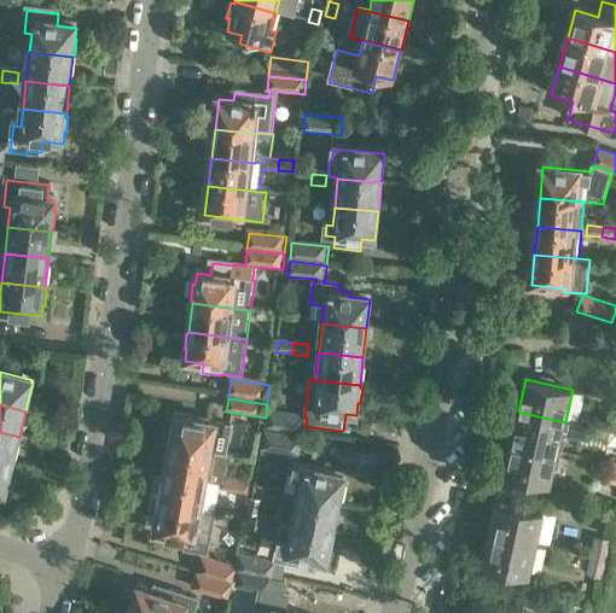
[(267,428),(304,435),(306,426),(307,418),(269,412),(267,428)]
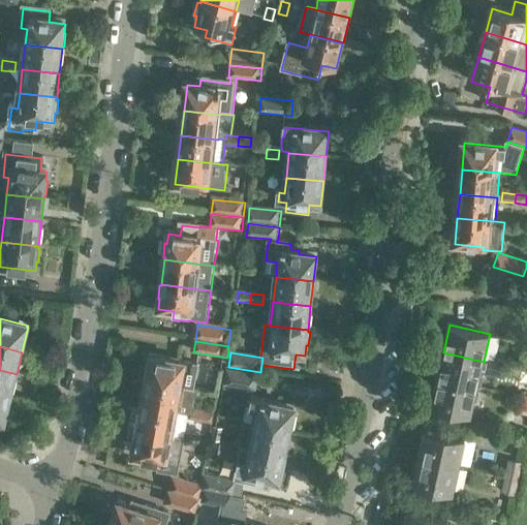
[(484,362),(443,352),(437,379),(477,389),(484,362)]
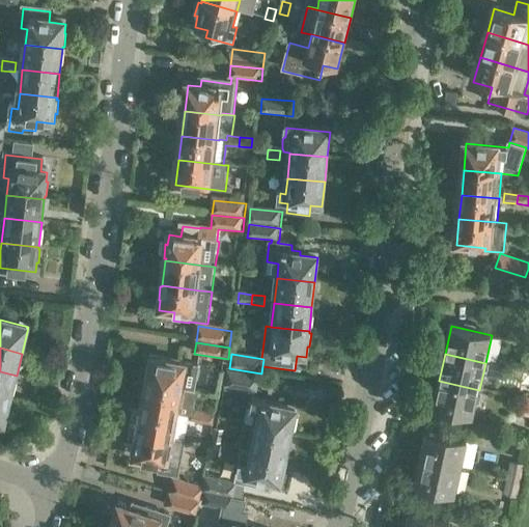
[(151,360),(146,386),(185,393),(196,395),(200,368),(195,367),(151,360)]
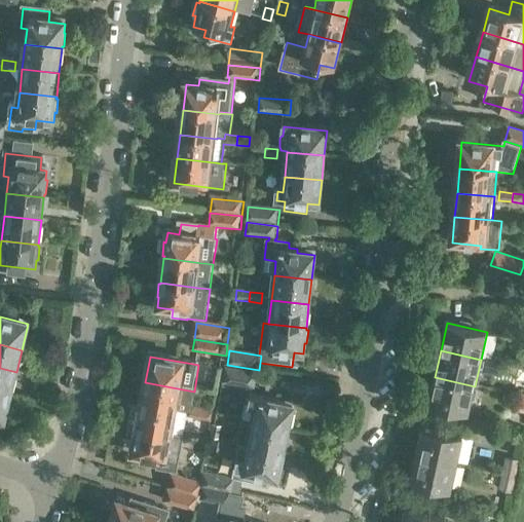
[(518,367),(495,363),(492,375),(515,380),(518,367)]
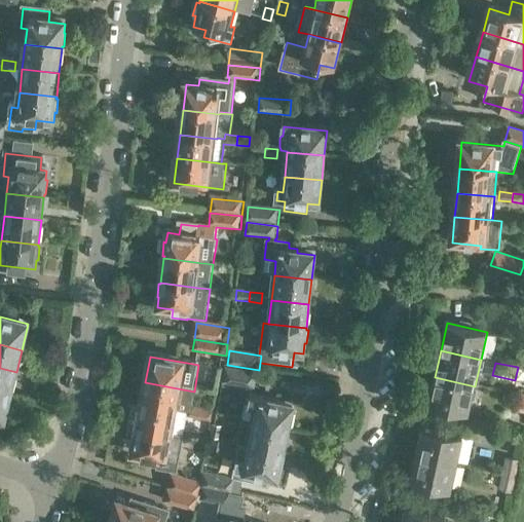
[(0,368),(0,394),(10,397),(16,372),(0,368)]
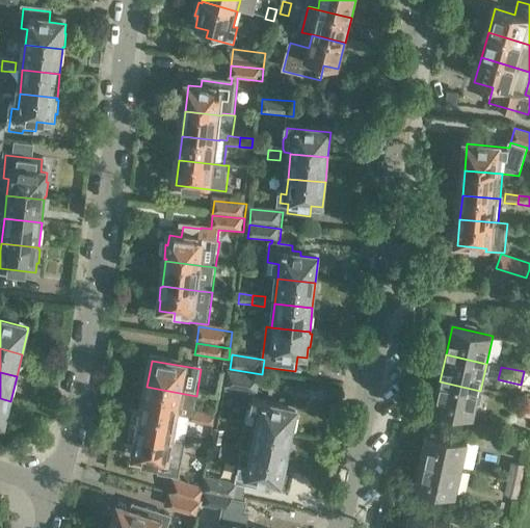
[(227,388),(259,393),(261,378),(229,373),(227,388)]
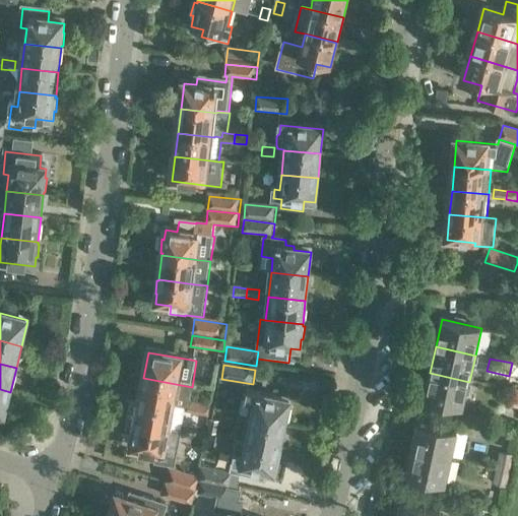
[(469,382),(430,373),(424,400),(463,409),(469,382)]
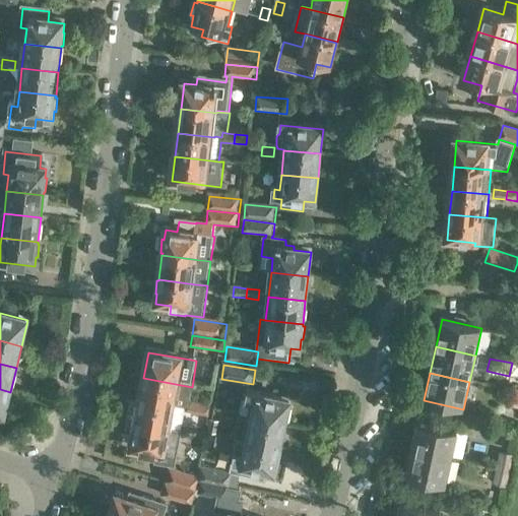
[(143,378),(139,400),(177,407),(185,408),(186,403),(189,404),(192,387),(181,385),(143,378)]
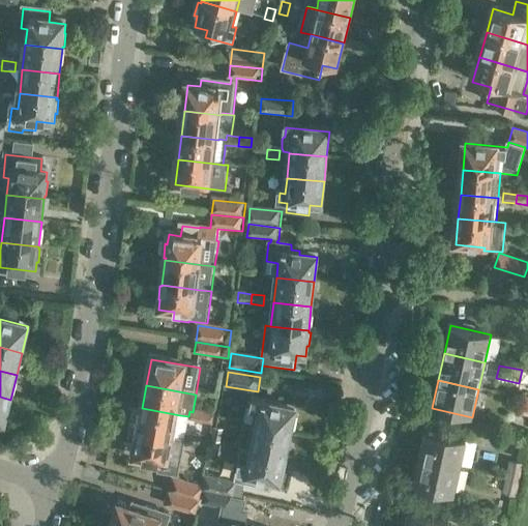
[(0,397),(0,422),(4,424),(10,400),(0,397)]
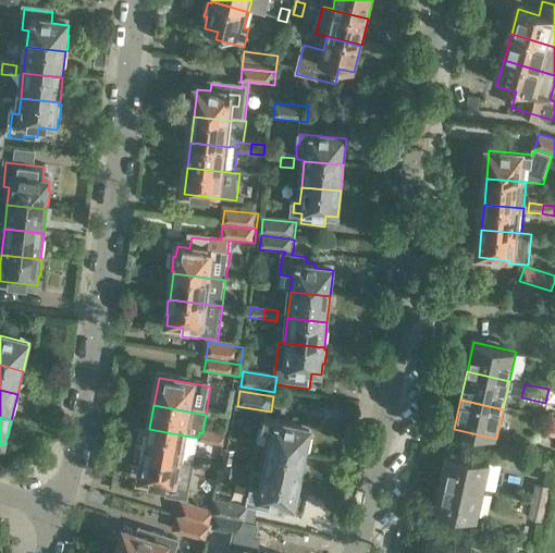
[(267,447),(305,455),(310,430),(266,421),(263,430),(260,429),(256,446),(266,447),(267,447)]
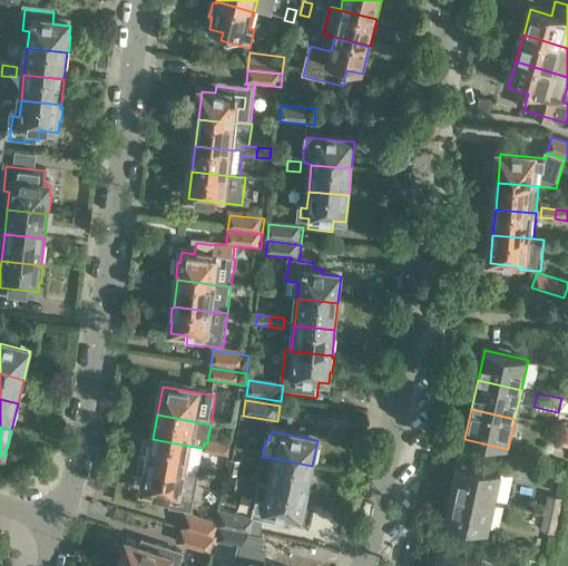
[(153,439),(148,465),(189,472),(199,474),(204,452),(202,452),(203,448),(194,447),(153,439)]
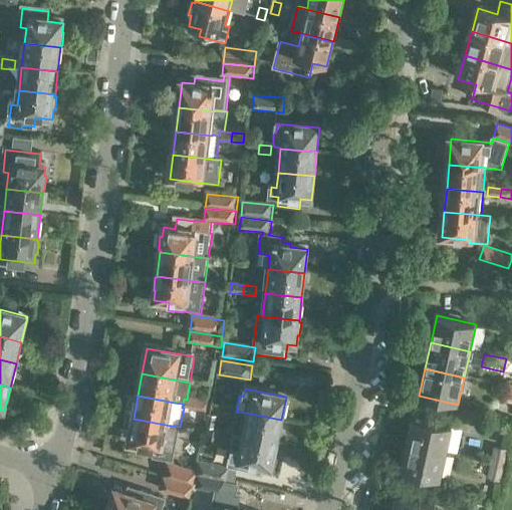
[(182,408),(196,411),(197,402),(187,400),(184,399),(183,404),(182,408)]
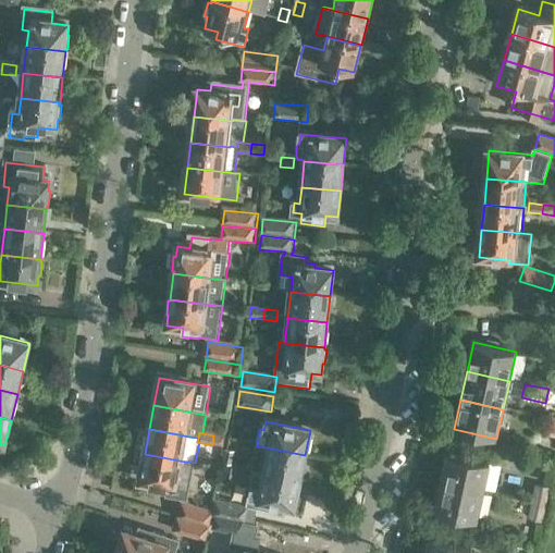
[(213,435),(212,445),(224,447),(226,438),(213,435)]
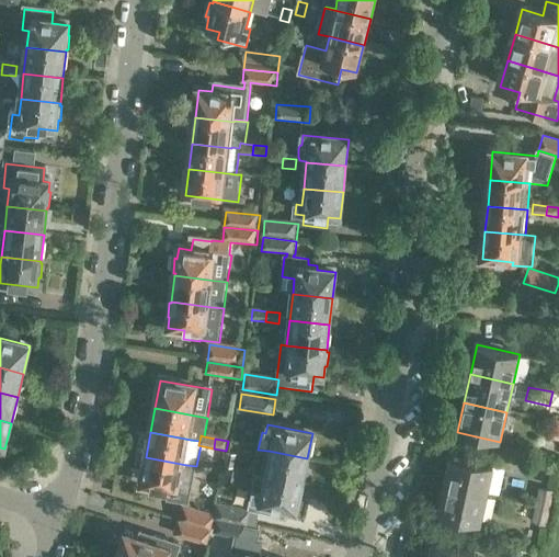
[(262,476),(262,477),(301,485),(307,458),(269,451),(267,451),(262,476)]
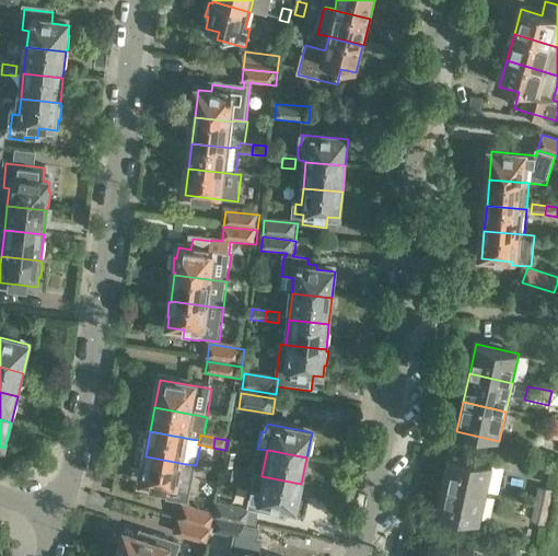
[(225,467),(235,470),(237,456),(228,454),(225,467)]
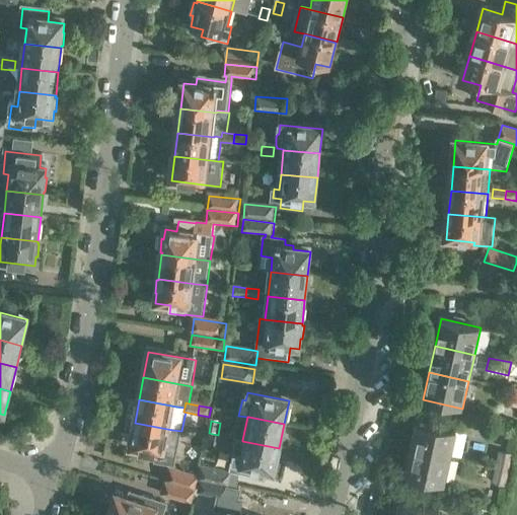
[(135,423),(131,448),(156,452),(154,463),(175,467),(182,431),(181,431),(172,430),(135,423)]
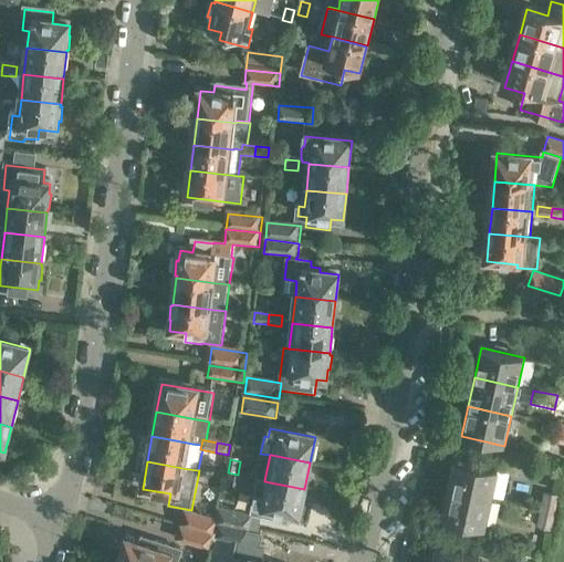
[(449,491),(491,501),(498,471),(456,461),(449,491)]
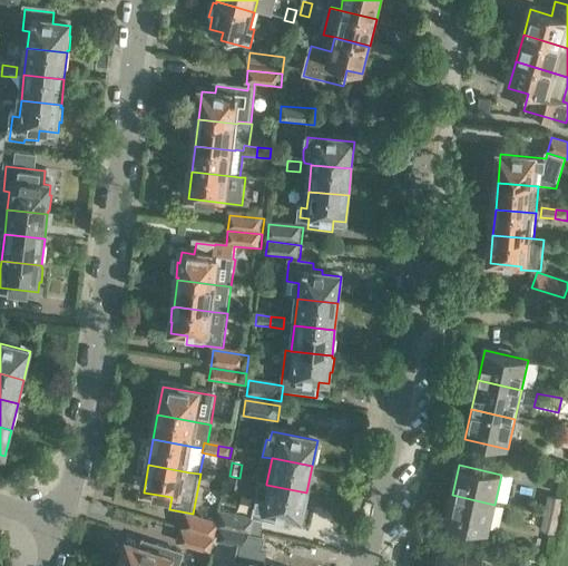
[(261,482),(253,518),(291,527),(292,518),(301,519),(306,493),(266,485),(266,484),(261,482)]
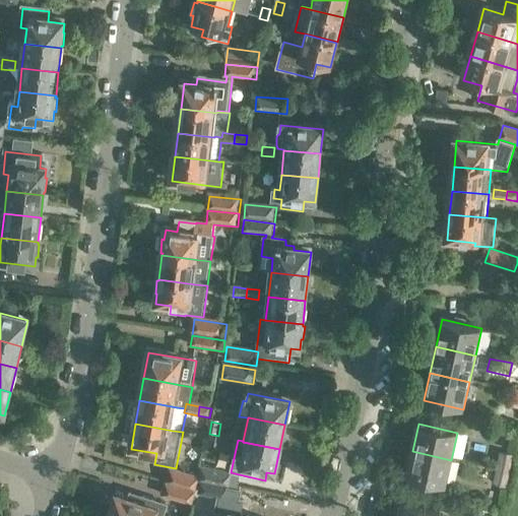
[(451,460),(412,451),(406,478),(445,488),(451,460)]
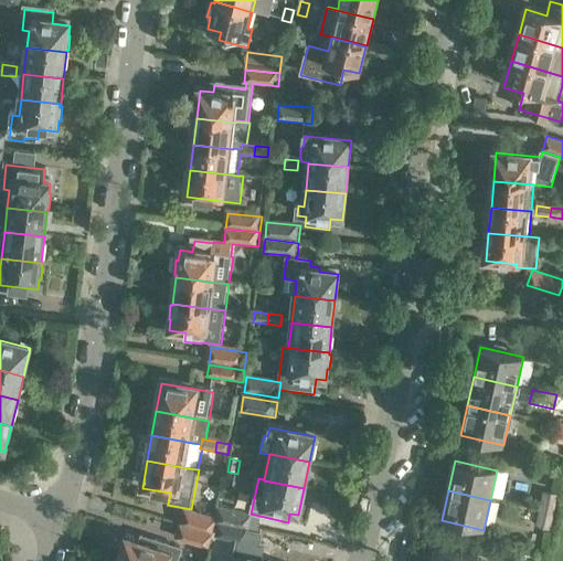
[(544,512),(556,515),(560,496),(549,494),(544,512)]
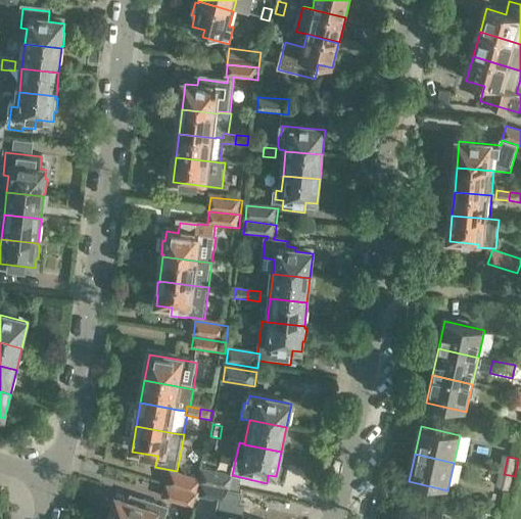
[(203,485),(232,491),(234,477),(206,471),(203,485)]
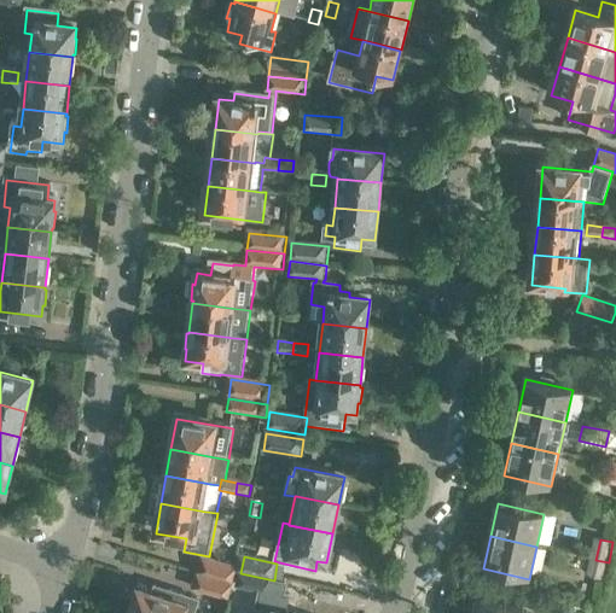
[(198,576),(234,587),(239,568),(203,558),(198,576)]
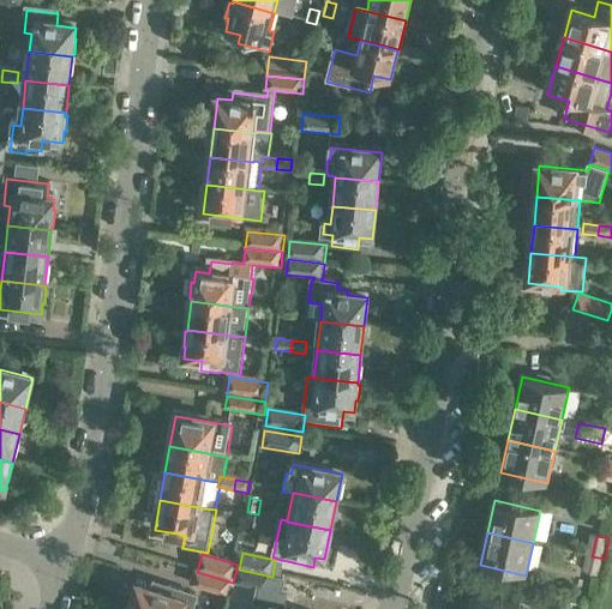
[(605,559),(592,556),(588,574),(600,577),(605,559)]
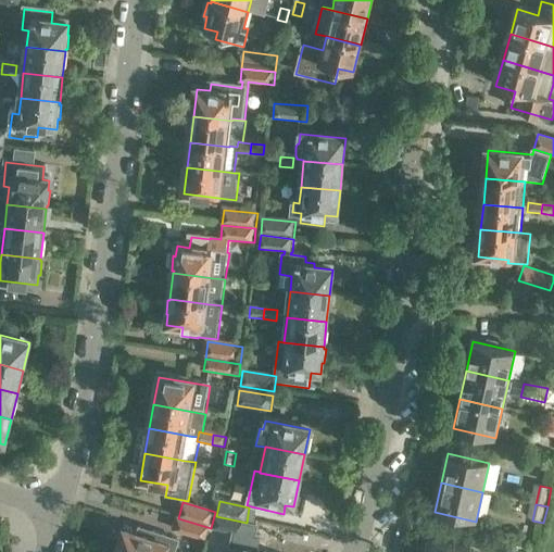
[(247,523),(216,516),(213,528),(243,535),(247,523)]
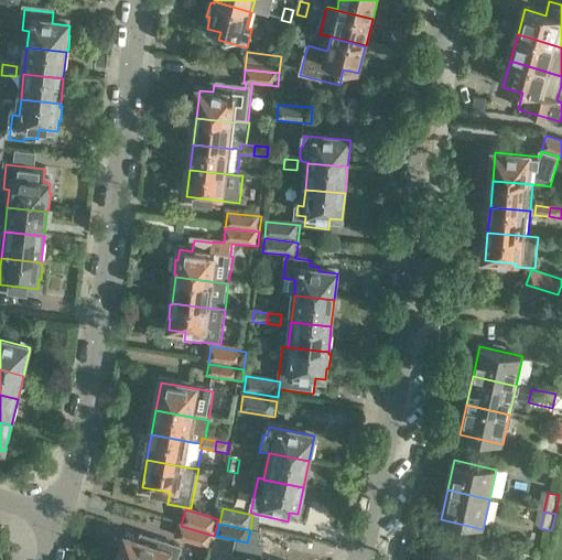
[(214,536),(181,526),(176,538),(211,549),(214,536)]
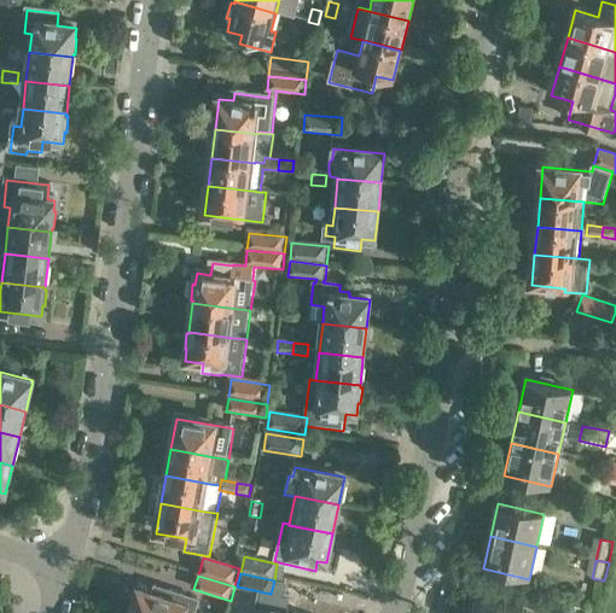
[(138,588),(129,612),(196,612),(199,601),(155,585),(152,593),(138,588)]
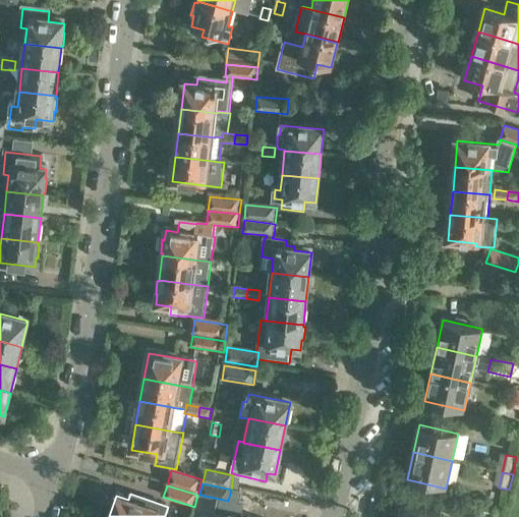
[(450,516),(451,514),(402,503),(398,516),(450,516)]
